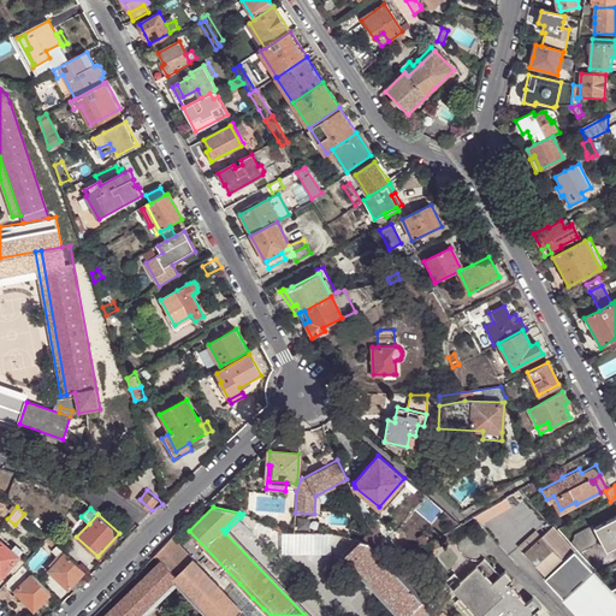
[(615,515),(594,526),(600,540),(606,550),(615,544),(615,515)]
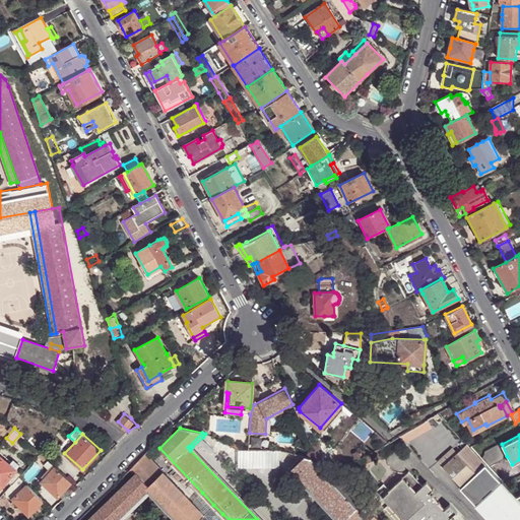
[(75,442),(68,436),(63,442),(61,446),(61,450),(64,453),(75,442)]
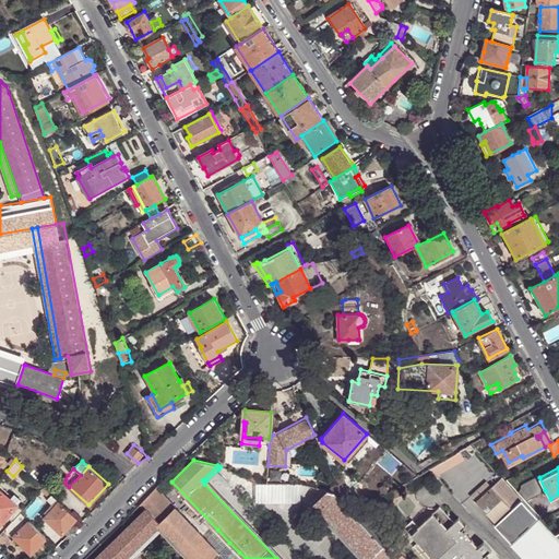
[(520,488),(515,492),(524,501),(531,498),(545,490),(539,477),(538,475),(523,483),(521,484),(520,488)]
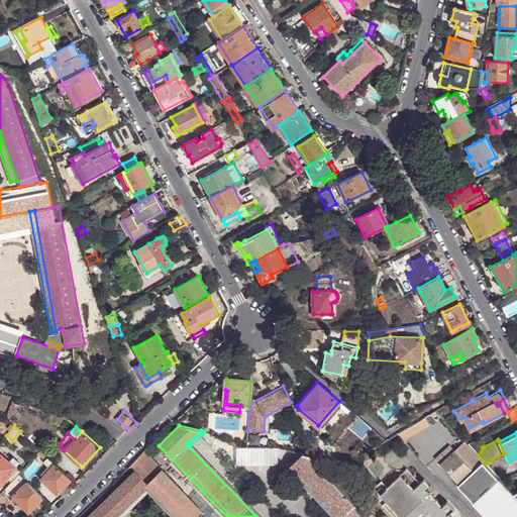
[(230,443),(224,440),(222,445),(234,451),(237,452),(237,446),(230,443)]
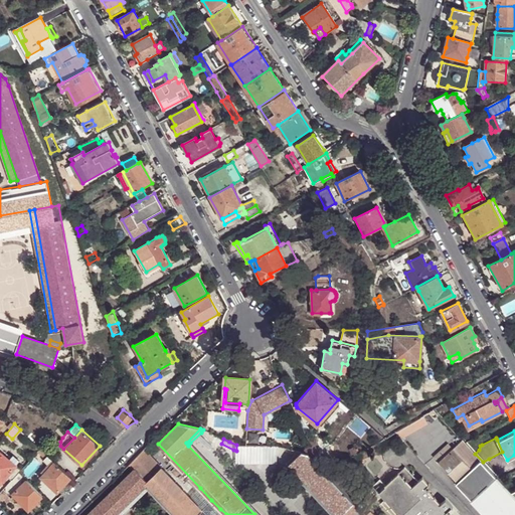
[(455,482),(471,499),(495,476),(496,475),(483,462),(475,454),(462,440),(453,448),(447,454),(442,449),(434,456),(457,480),(455,482)]
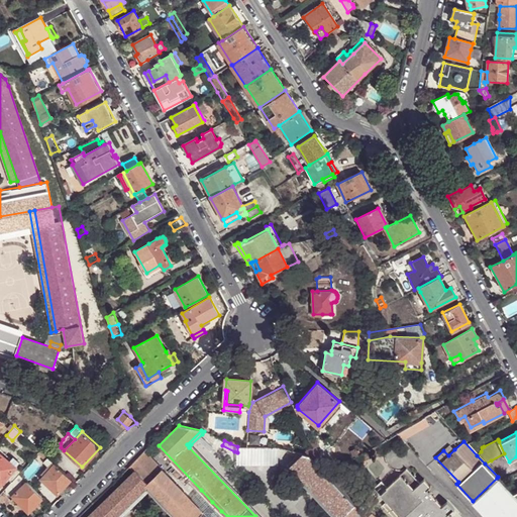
[(261,516),(191,444),(189,447),(255,516),(261,516)]
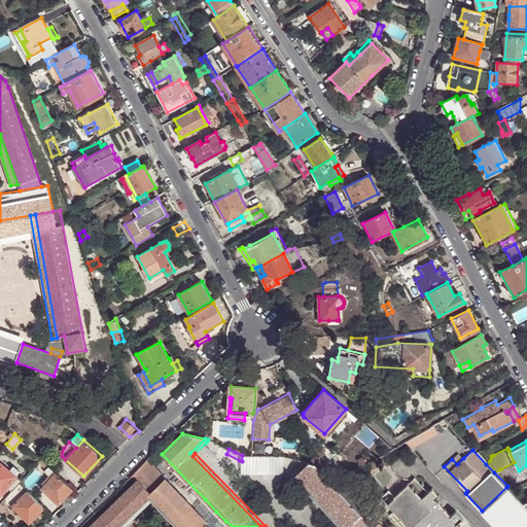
[(459,453),(452,459),(457,464),(463,458),(459,453)]
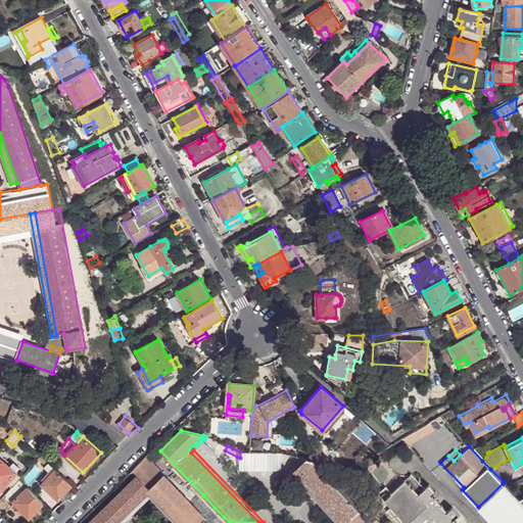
[(240,452),(240,458),(240,470),(281,470),(281,453),(248,453),(241,453),(240,452)]
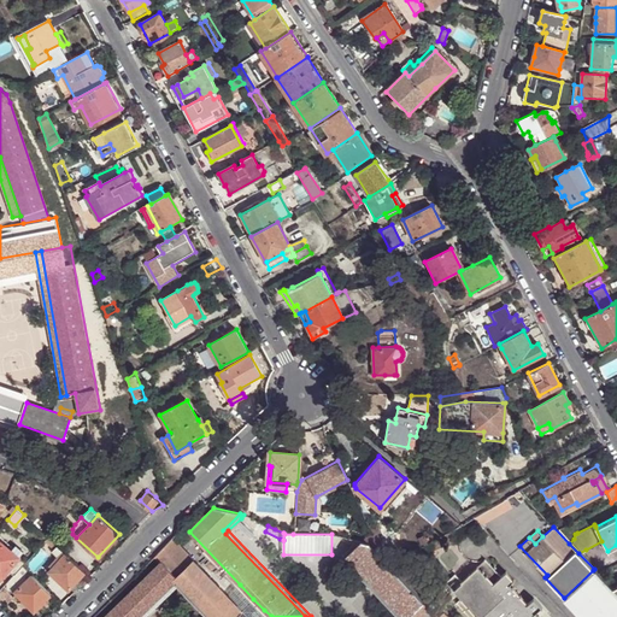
[(54,554),(60,548),(48,538),(43,544),(54,554)]
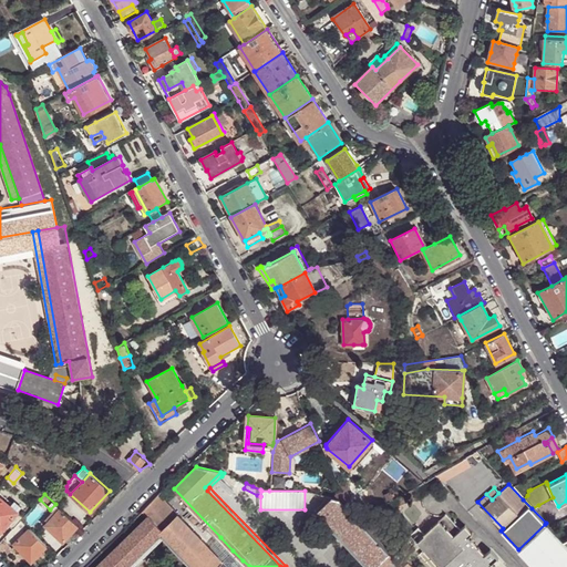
[(123,566),(161,529),(196,566),(215,566),(222,562),(208,548),(157,494),(142,511),(146,515),(94,566),(123,566)]
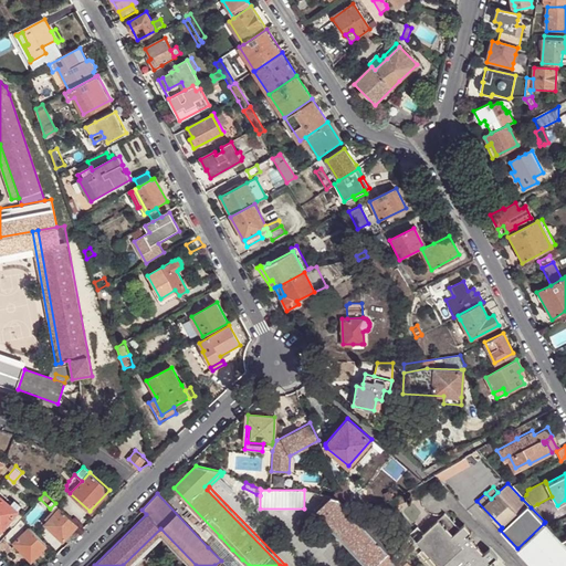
[(8,522),(18,510),(21,505),(14,500),(11,504),(0,494),(0,527),(1,530),(8,522)]
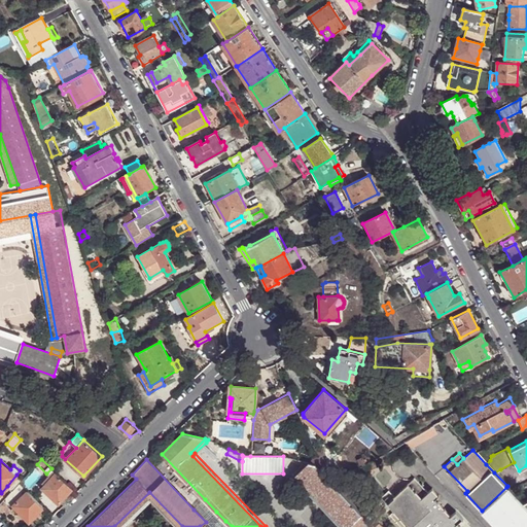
[(311,463),(309,462),(304,468),(296,475),(345,526),(346,526),(350,524),(361,514),(361,513),(358,510),(350,500),(344,494),(340,489),(317,465),(316,465),(315,464),(311,463)]
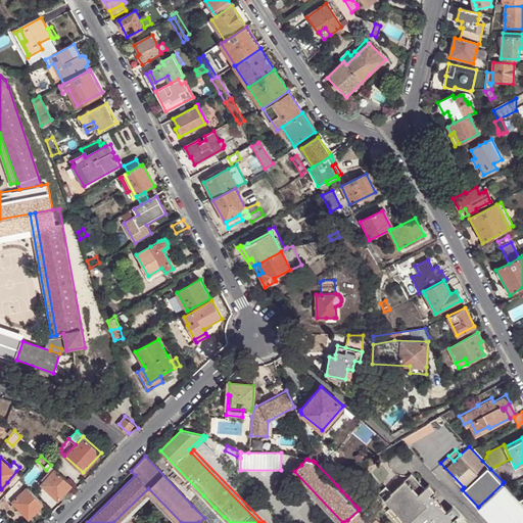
[(301,465),(299,462),(290,470),(292,473),(294,471),(301,465)]
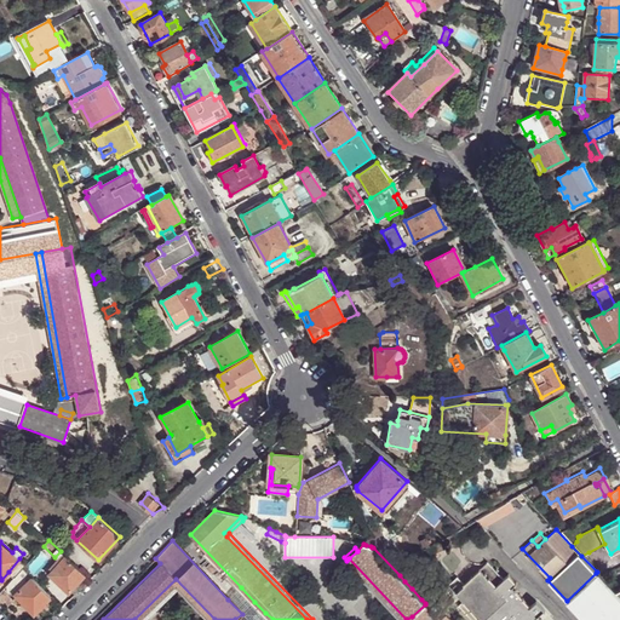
[(377,549),(373,547),(400,575),(405,572),(399,566),(400,566),(394,561),(383,550),(377,549)]
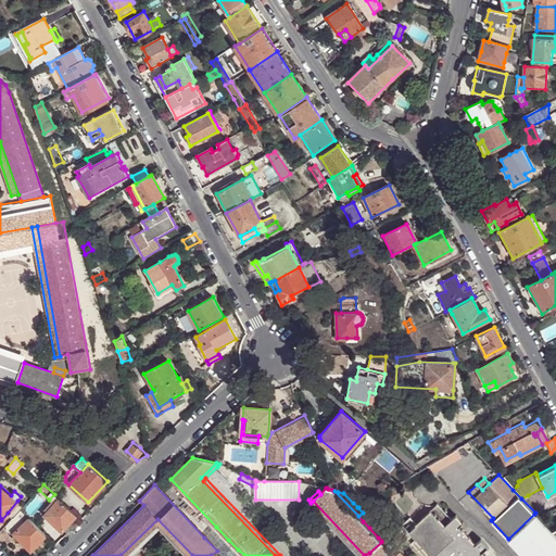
[(49,500),(54,504),(59,500),(54,494),(49,500)]
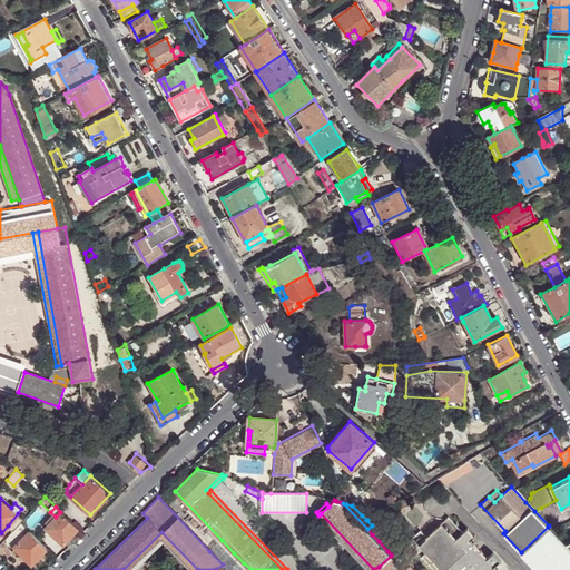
[(64,544),(77,529),(60,512),(56,517),(46,528),(64,544)]
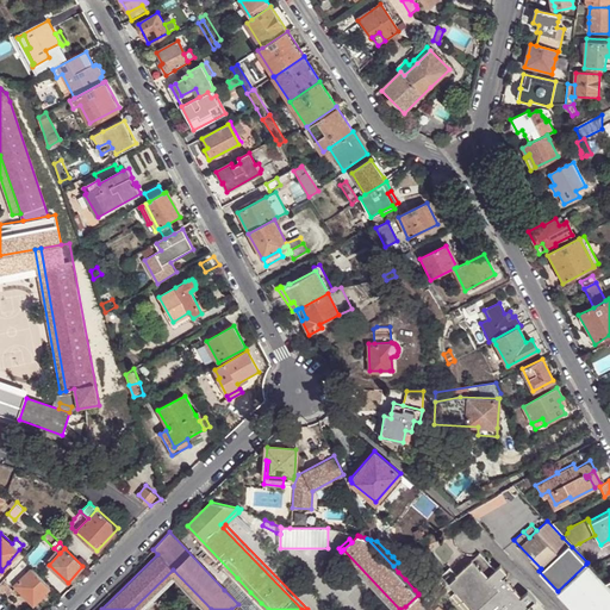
[(23,559),(26,555),(19,549),(8,562),(16,567),(23,559)]
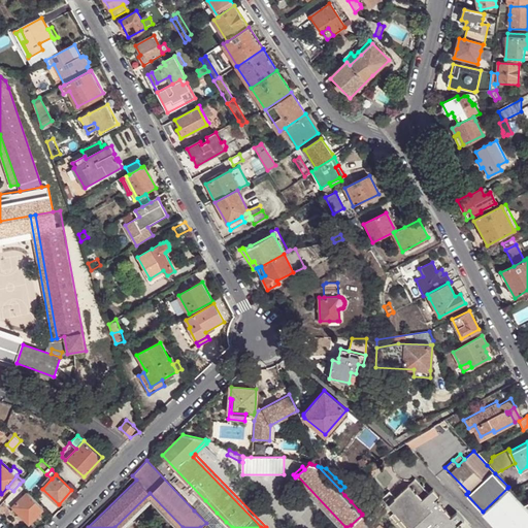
[(340,527),(345,527),(297,475),(295,477),(340,527)]
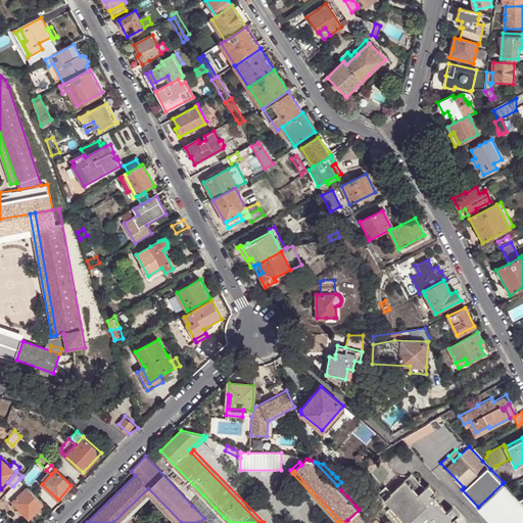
[(386,511),(397,522),(458,522),(457,522),(456,522),(453,519),(459,514),(453,508),(447,512),(435,498),(434,498),(431,495),(435,491),(428,485),(424,488),(412,474),(390,493),(383,500),(390,508),(386,511)]
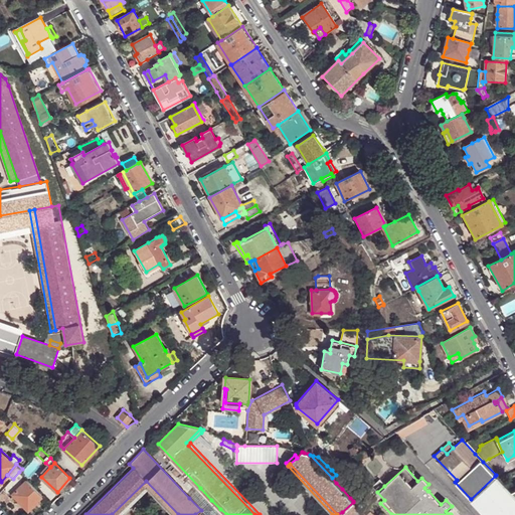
[(13,493),(27,480),(19,472),(13,479),(5,487),(12,494),(13,493)]
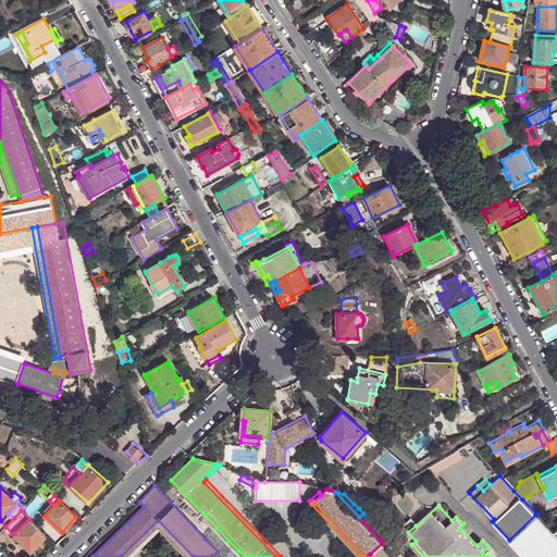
[(539,518),(535,515),(509,540),(525,556),(556,556),(556,536),(552,531),(539,518)]
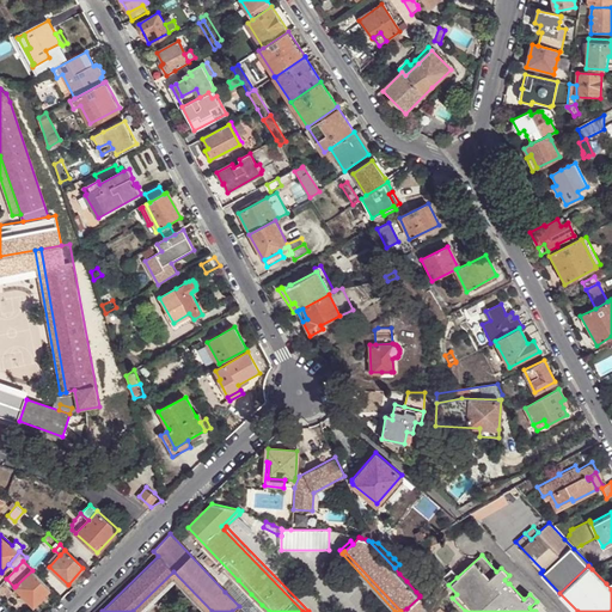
[(32,604),(49,589),(32,570),(16,586),(18,587),(23,594),(32,604)]
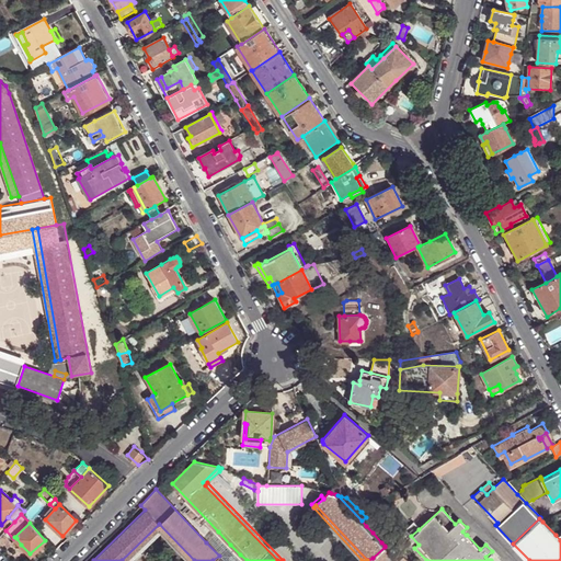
[(194,560),(159,524),(122,560),(128,560),(157,533),(159,530),(189,560),(194,560)]
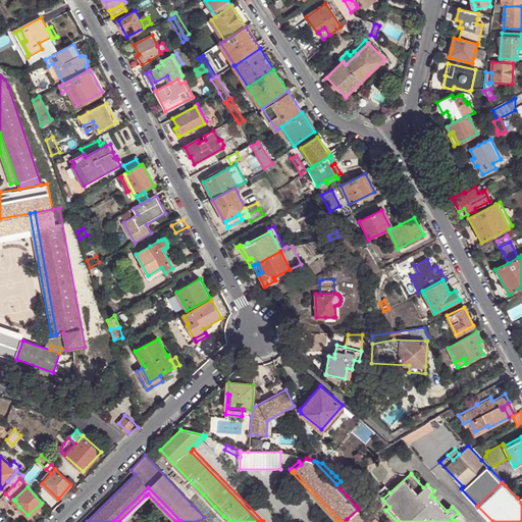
[(203,494),(192,505),(204,517),(214,507),(203,494)]
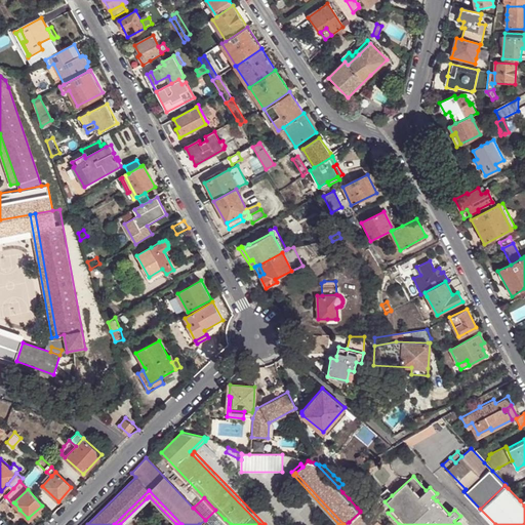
[(16,513),(19,510),(15,503),(11,508),(16,513)]
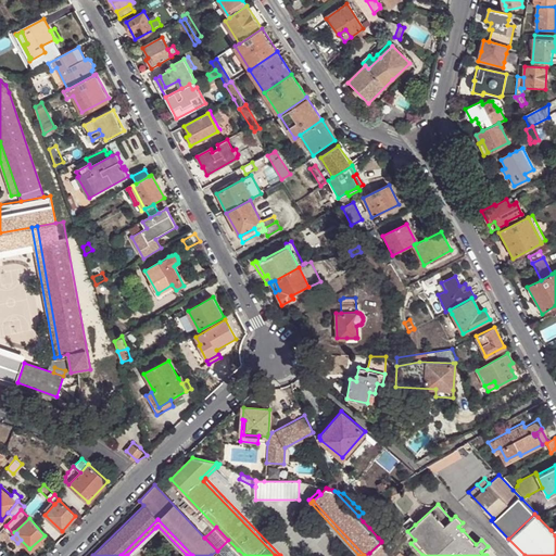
[(217,551),(222,555),(230,555),(238,550),(228,540),(217,551)]
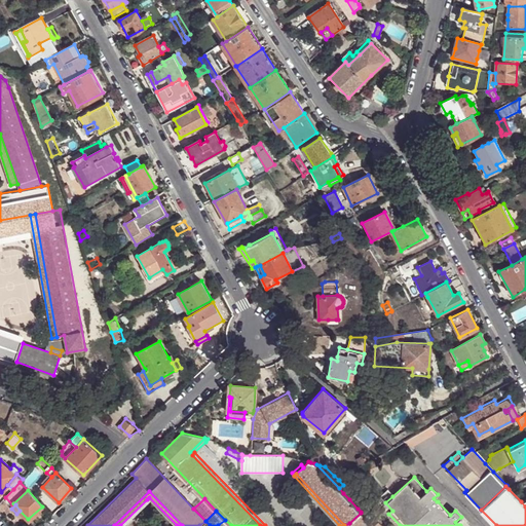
[(365,525),(370,522),(361,513),(349,523),(350,525),(365,525)]
